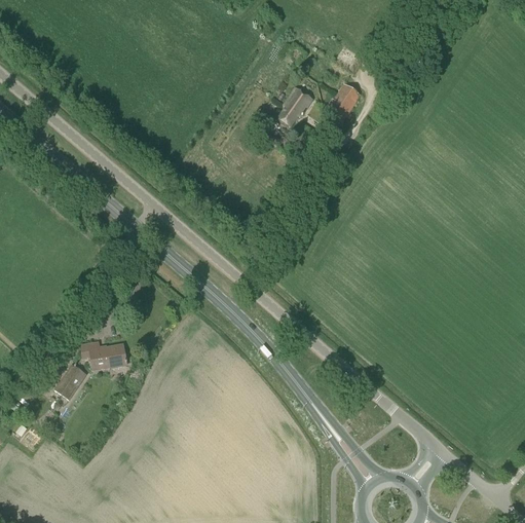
[(307,26),(302,33),(313,41),(319,33),(307,26)]
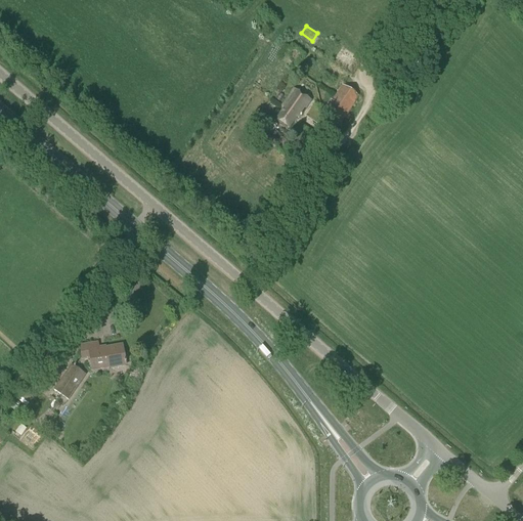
[(323,110),(341,123),(360,94),(343,82),(332,98),(331,97),(323,110)]
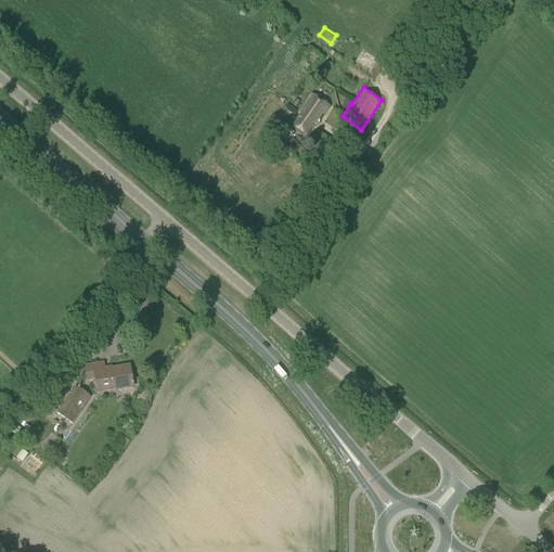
[(318,123),(331,104),(312,91),(299,111),(301,112),(293,124),(307,133),(314,122),(318,123)]
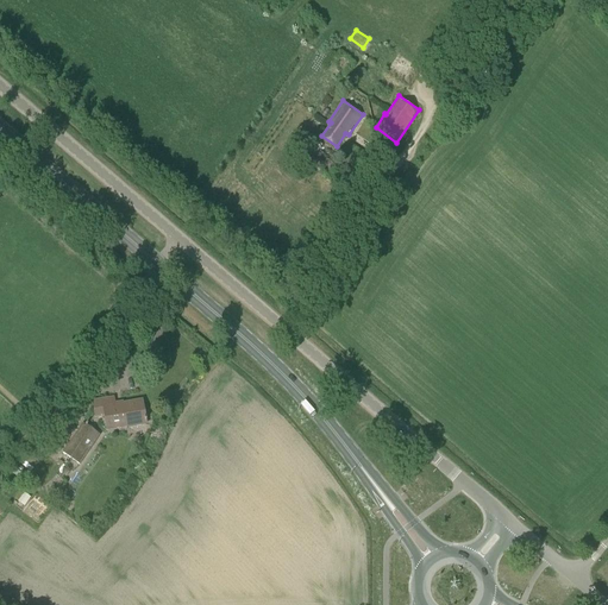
[(108,423),(108,429),(148,422),(146,416),(143,398),(116,403),(114,395),(93,398),(96,415),(106,414),(108,423)]
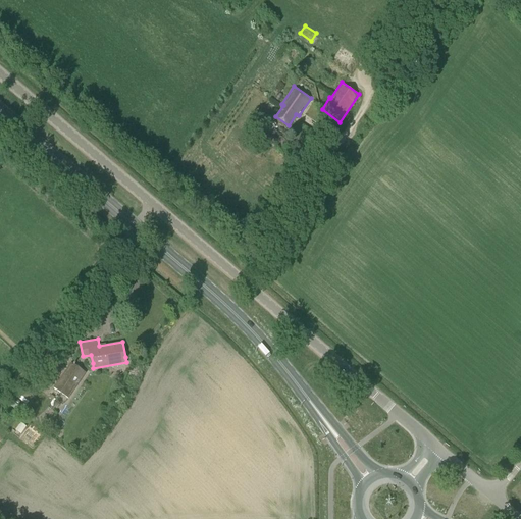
[(72,360),(54,386),(70,396),(87,371),(72,360)]
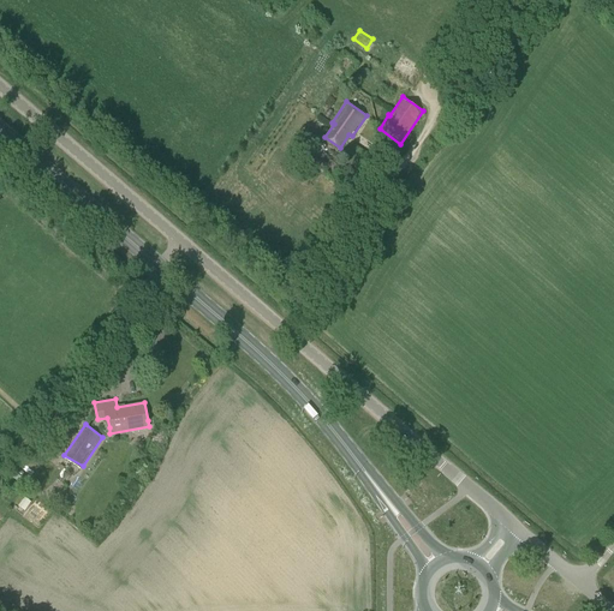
[(23,465),(34,473),(47,455),(37,448),(23,465)]
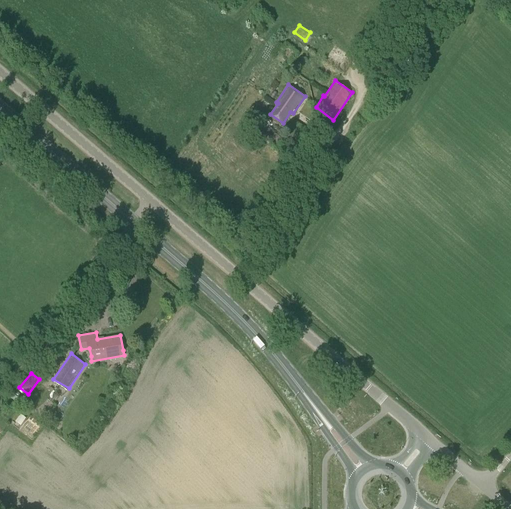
All buildings are outlined.
